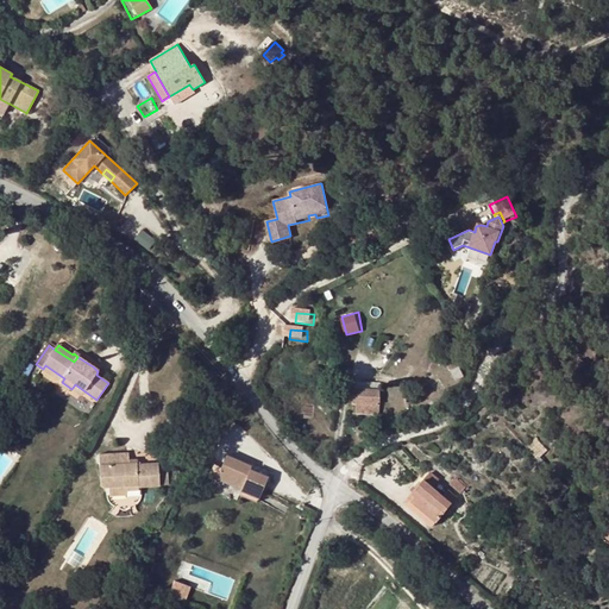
[(366,363),(381,372),(390,360),(376,350),(366,363)]
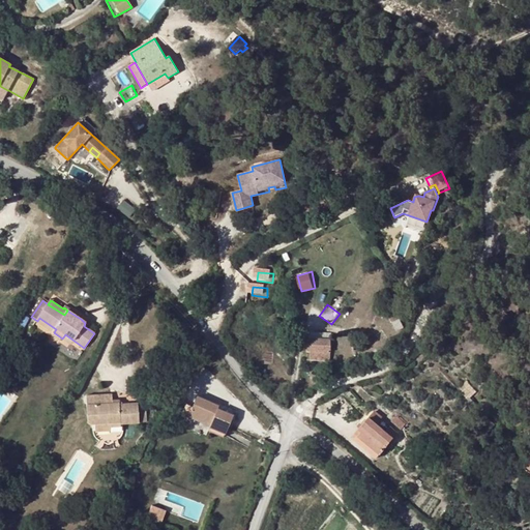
[(64,307),(67,311),(78,317),(80,316),(65,306),(64,307)]
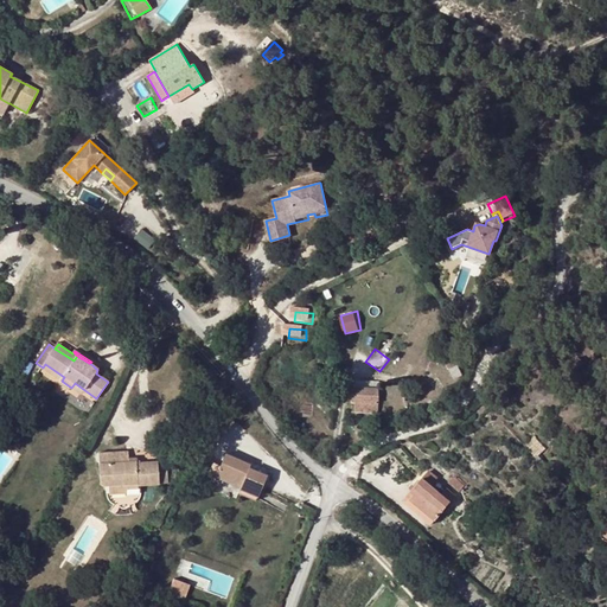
[(42,369),(59,379),(62,381),(64,377),(45,364),(43,368),(42,369)]
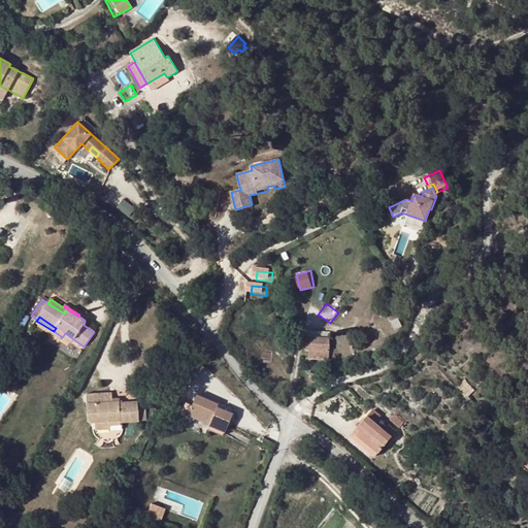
[(397,318),(396,319),(390,322),(395,330),(401,326),(397,318)]
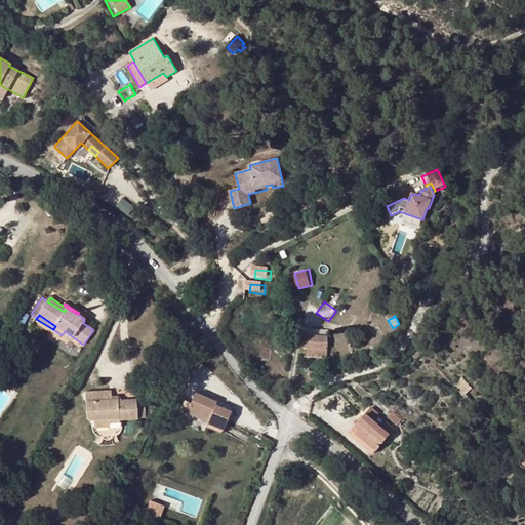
[(73,337),(65,331),(62,335),(71,341),(73,337)]
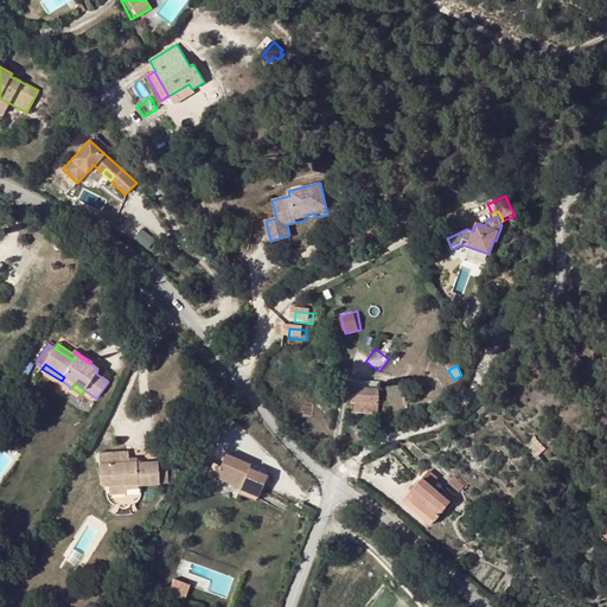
[(378,413),(379,389),(351,389),(351,402),(355,402),(355,411),(378,413)]
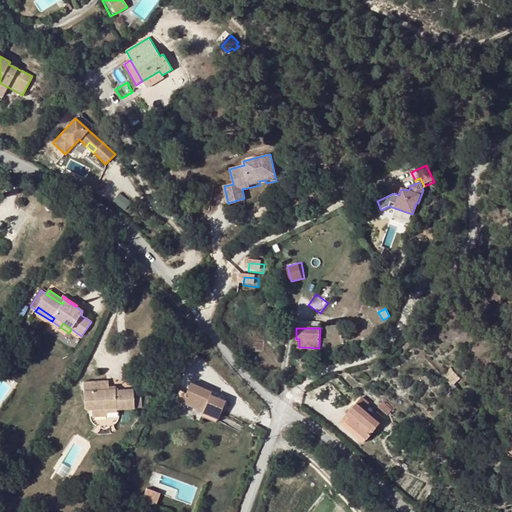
[(188,368),(199,357),(190,348),(179,360),(188,368)]
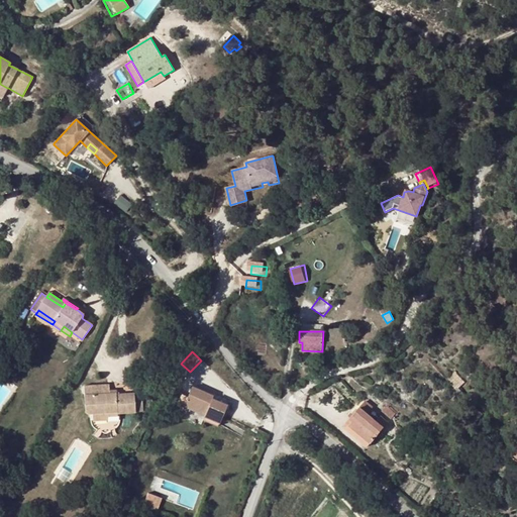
[(147,363),(144,372),(157,377),(160,368),(147,363)]
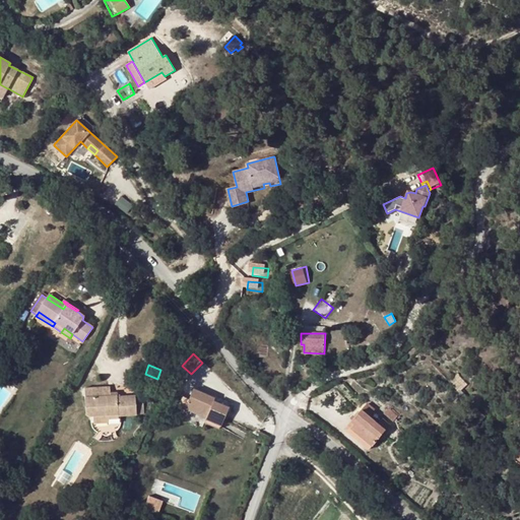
[(144,414),(143,404),(135,404),(135,396),(118,397),(110,397),(110,396),(110,388),(85,389),(85,397),(86,413),(88,416),(93,417),(119,415),(119,416),(136,415),(136,414),(144,414)]
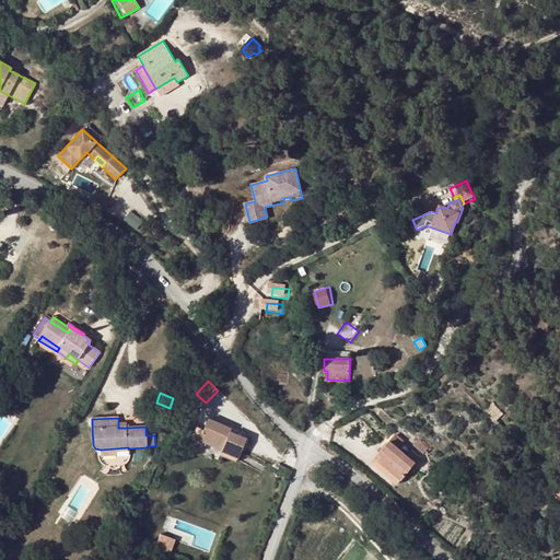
[(236,461),(245,441),(238,438),(240,434),(230,430),(208,420),(203,430),(188,423),(182,439),(198,445),(200,440),(222,448),(220,454),(236,461)]
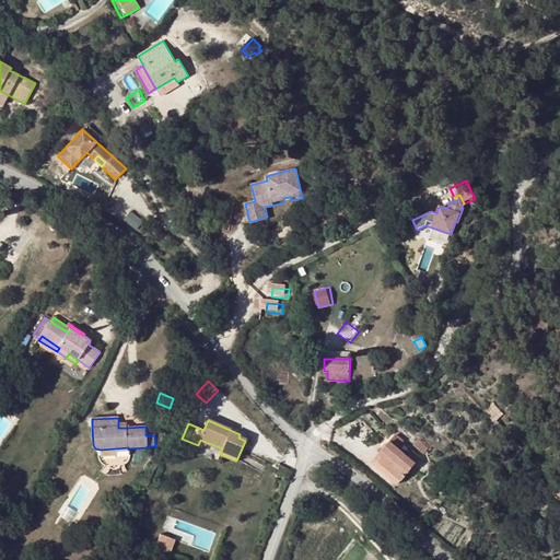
[(496,421),(491,426),(500,434),(504,430),(496,421)]
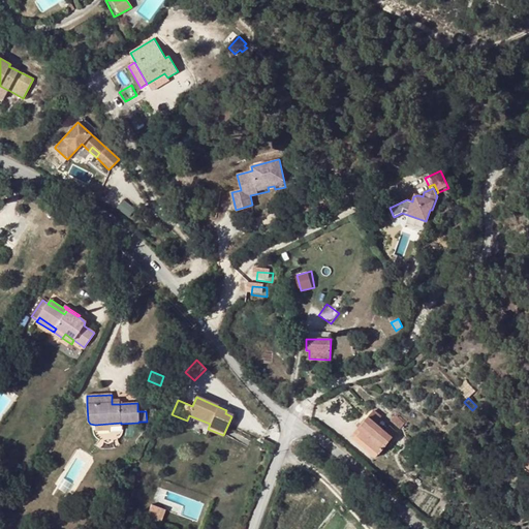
[(362,431),(358,436),(379,453),(396,433),(389,427),(384,431),(375,423),(380,416),(374,410),(359,428),(362,431)]
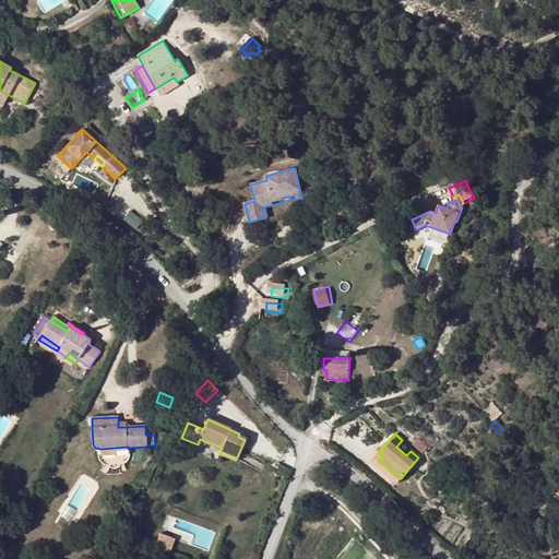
[(426,448),(416,439),(411,445),(421,453),(426,448)]
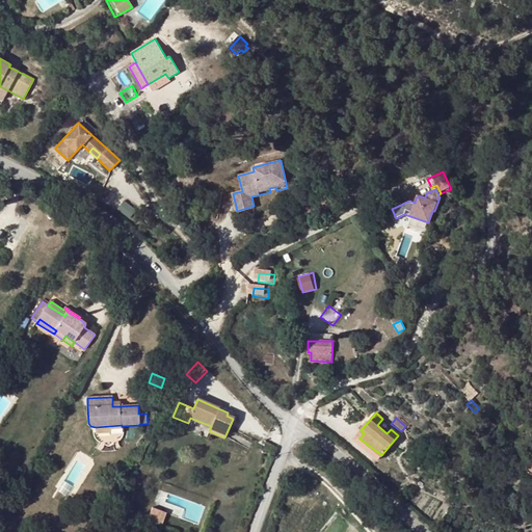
[(361,430),(353,440),(377,460),(381,455),(360,439),(364,433),(361,430)]
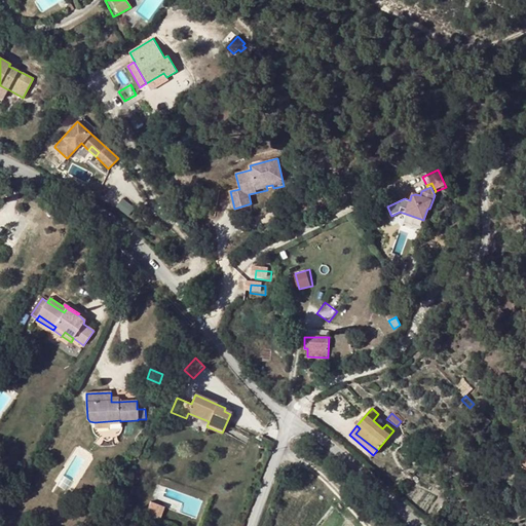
[(413,446),(402,434),(400,437),(410,448),(413,446)]
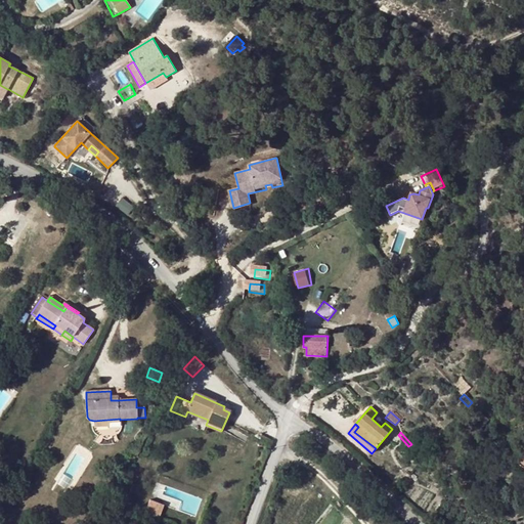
[(160,518),(165,505),(150,499),(145,513),(160,518)]
